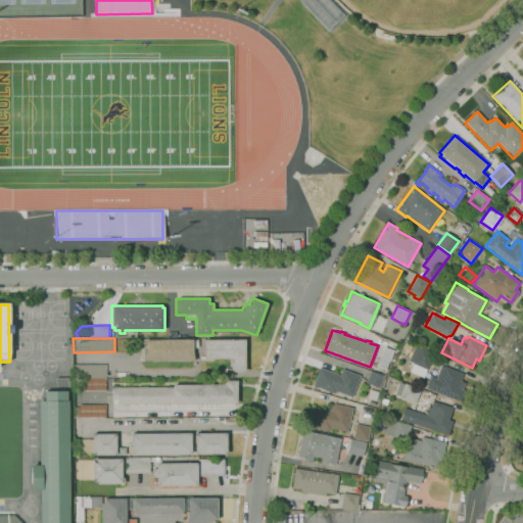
[(194,361),(143,361),(143,355),(144,355),(144,339),(193,339),(198,339),(198,348),(193,348),(193,355),(194,355),(194,361)]
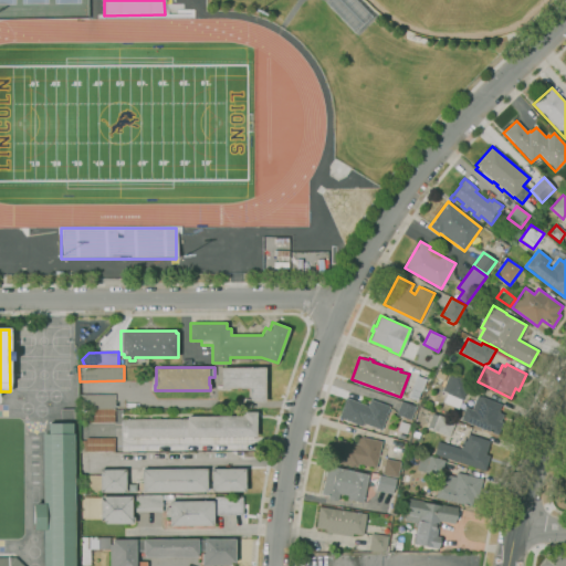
[(265,402),(250,402),(250,388),(221,388),(221,367),(265,367),(265,402)]
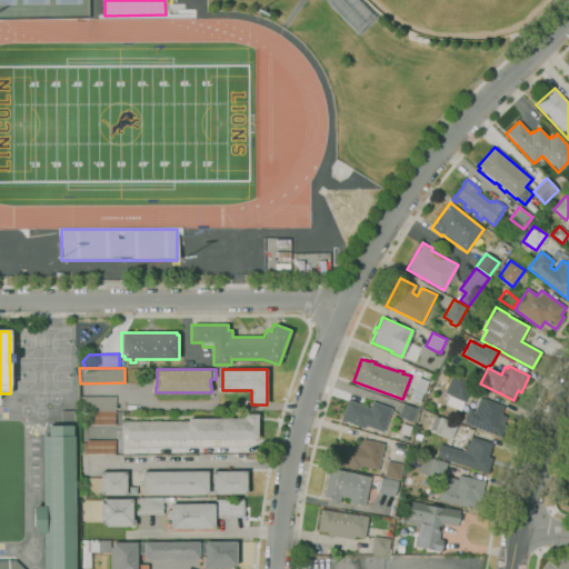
[(461,411),(446,405),(450,395),(445,392),(451,376),(457,378),(472,385),(461,411)]
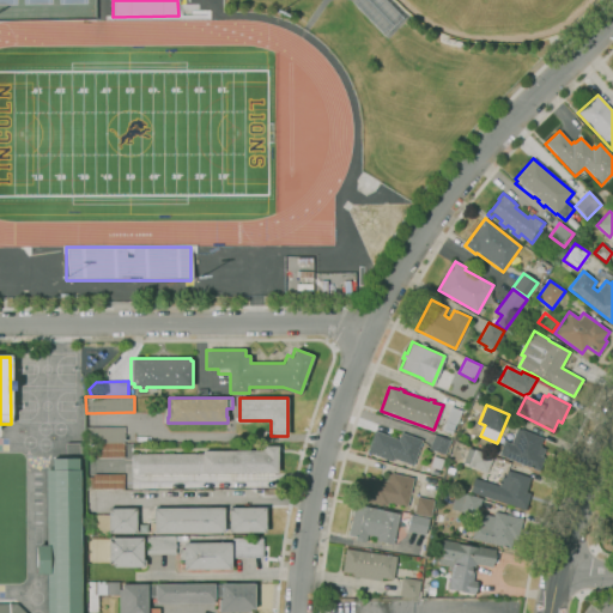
[(453,434),(442,430),(450,406),(462,410),(457,423),(456,422),(453,434)]
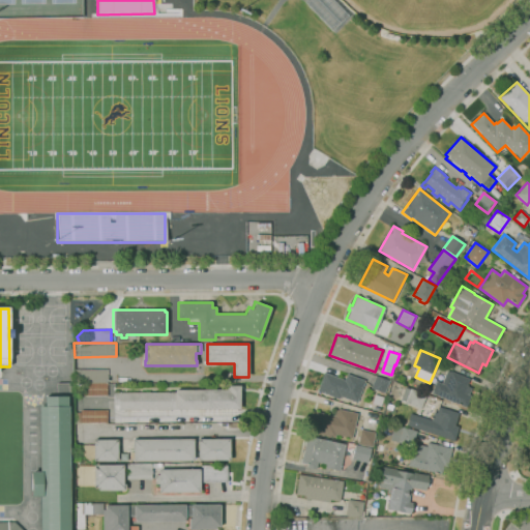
[(81,382),(75,382),(75,370),(108,369),(108,382),(107,382),(81,382)]
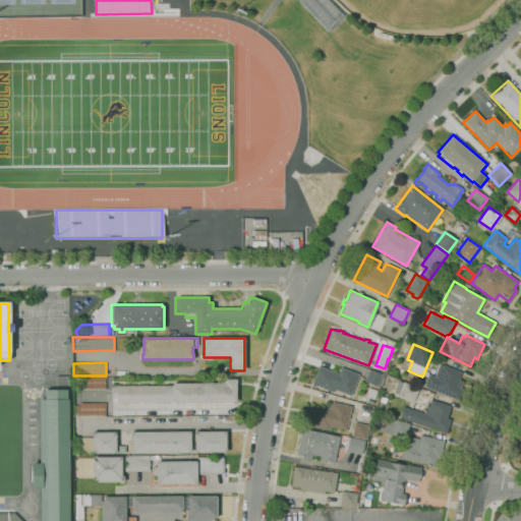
[(458,400),(424,387),(429,374),(433,377),(440,363),(462,372),(459,380),(464,382),(461,388),(463,389),(458,400)]
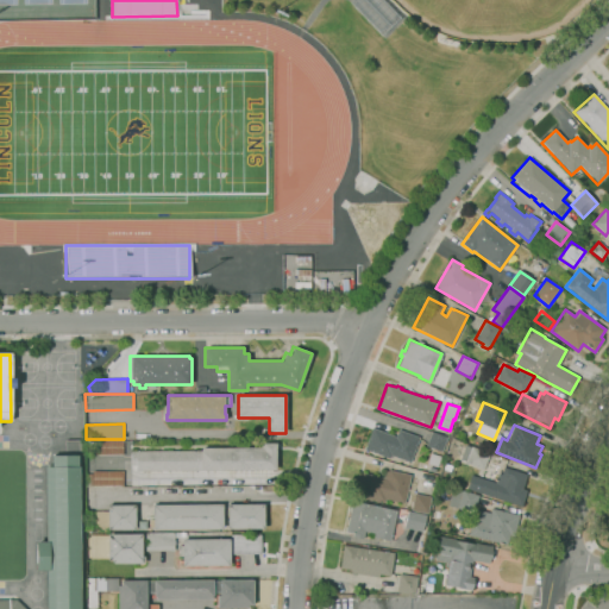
[(410,463),(391,456),(390,459),(376,453),(375,456),(372,454),(372,452),(364,449),(372,427),(396,437),(400,428),(420,437),(416,445),(419,446),(418,451),(415,450),(410,463)]
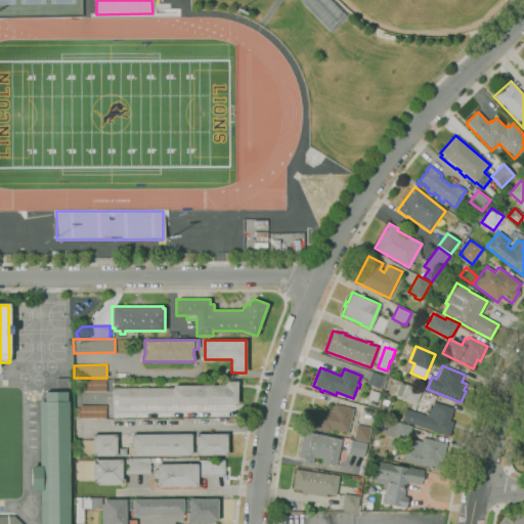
[(380,388),(374,386),(374,388),(370,387),(372,385),(366,383),(372,370),(385,376),(380,388)]
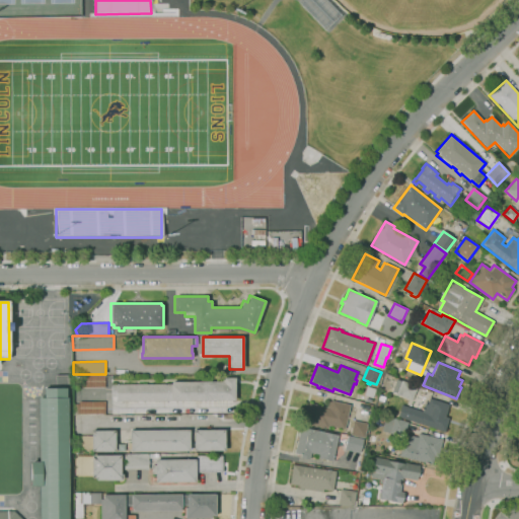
[(104,374),(105,387),(79,387),(79,374),(104,374)]
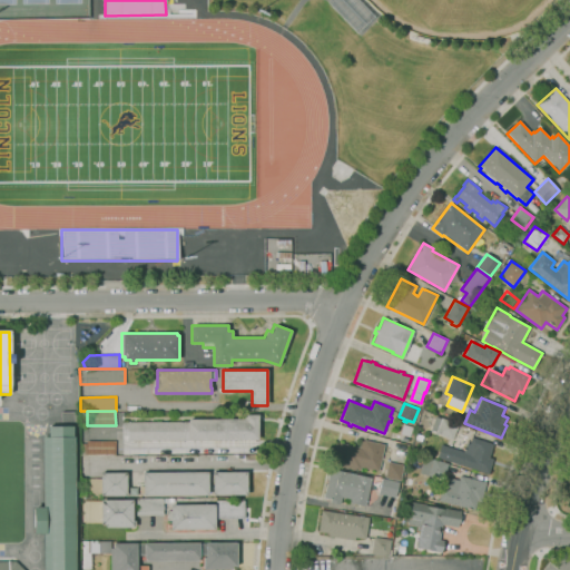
[(258,440),(128,441),(128,435),(123,435),(123,422),(188,422),(188,421),(189,421),(189,419),(244,419),(244,415),(246,415),(246,414),(258,414),(258,440)]
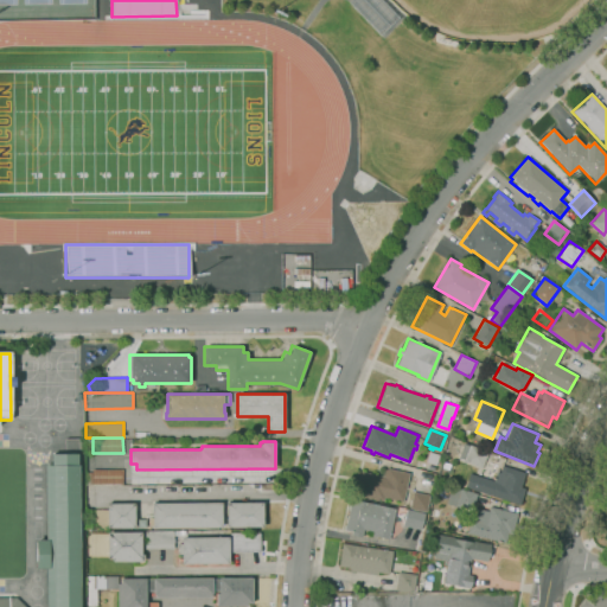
[(483,467),(465,460),(465,459),(459,457),(465,442),(471,445),(489,451),(483,467)]
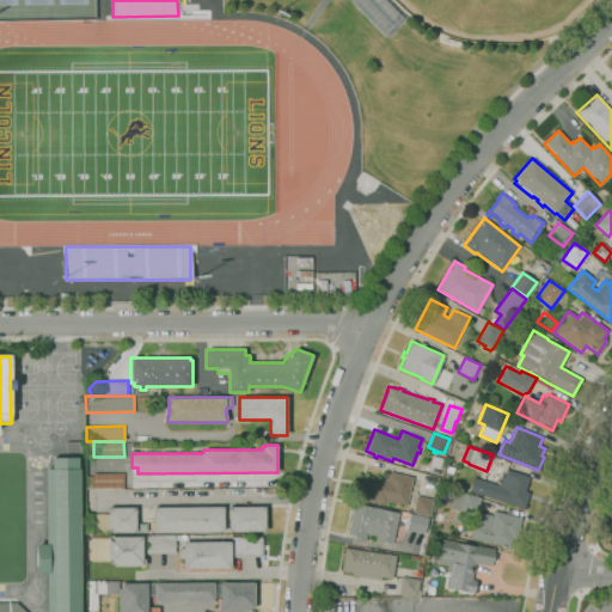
[(440,469),(429,466),(433,456),(442,458),(440,469)]
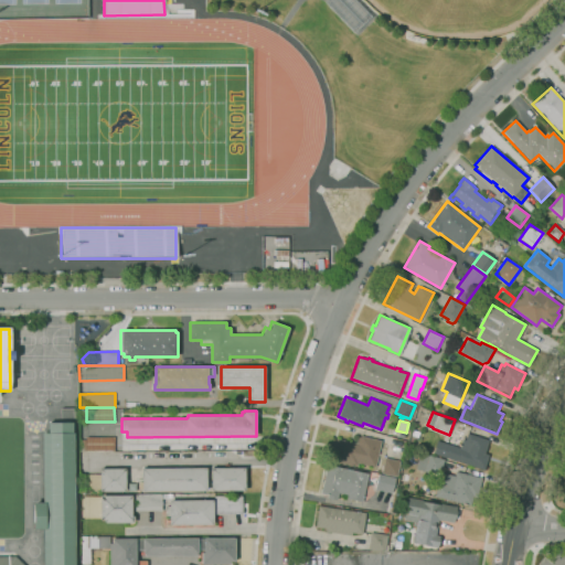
[(48,423),(48,433),(41,433),(41,501),(31,501),(31,529),(42,529),(42,564),(73,564),(73,422),(48,423)]
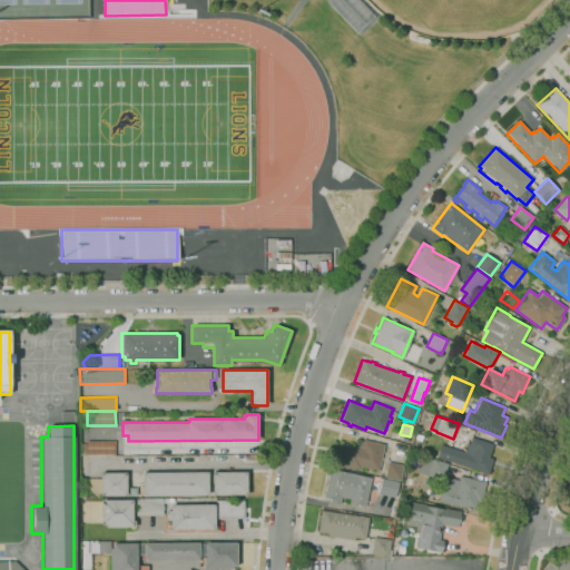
[(489,473),(450,462),(454,450),(463,452),(464,450),(465,450),(467,448),(465,446),(467,443),(470,444),(472,436),(493,443),(490,458),(493,459),(489,473)]
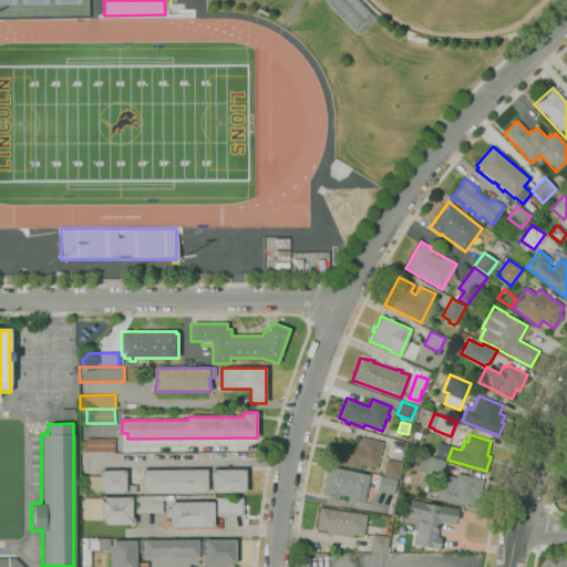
[(377,471),(343,464),(343,465),(339,464),(340,463),(336,462),(341,440),(357,444),(358,437),(361,439),(361,437),(383,442),(377,471)]
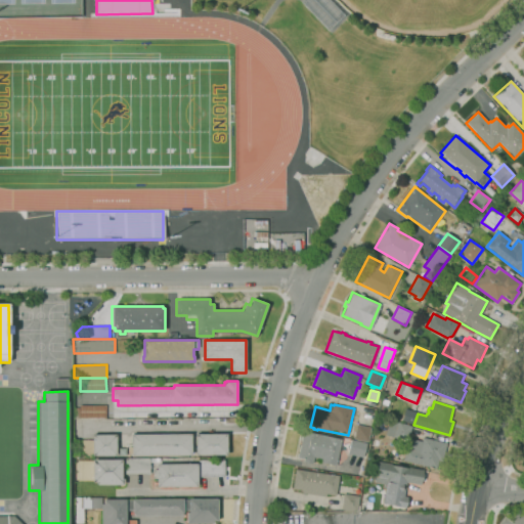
[(106,418),(74,418),(74,407),(80,407),(80,405),(106,405),(106,418)]
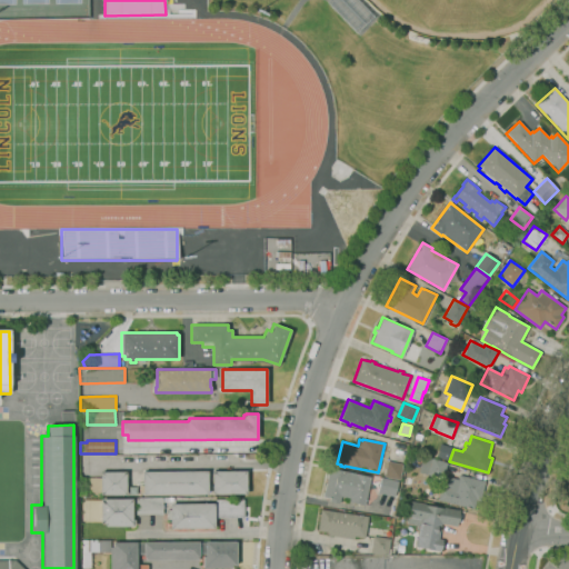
[(441,481),(426,476),(427,475),(418,471),(422,457),(432,461),(433,457),(448,462),(441,481)]
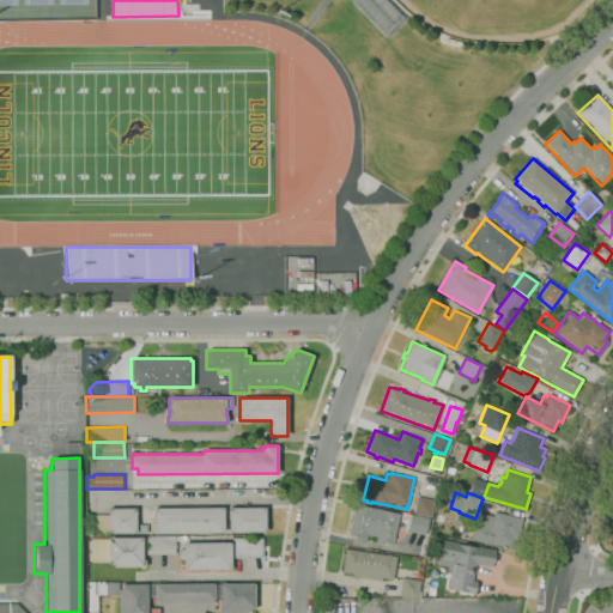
[(414,514),(418,497),(435,502),(431,517),(430,517),(414,514)]
